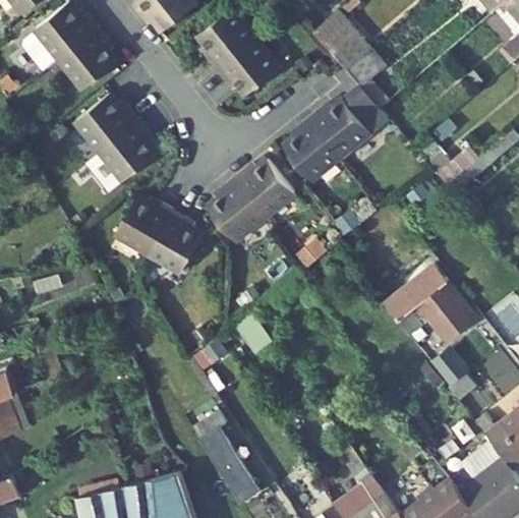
[(10,0),(21,13),(38,0),(10,0)]
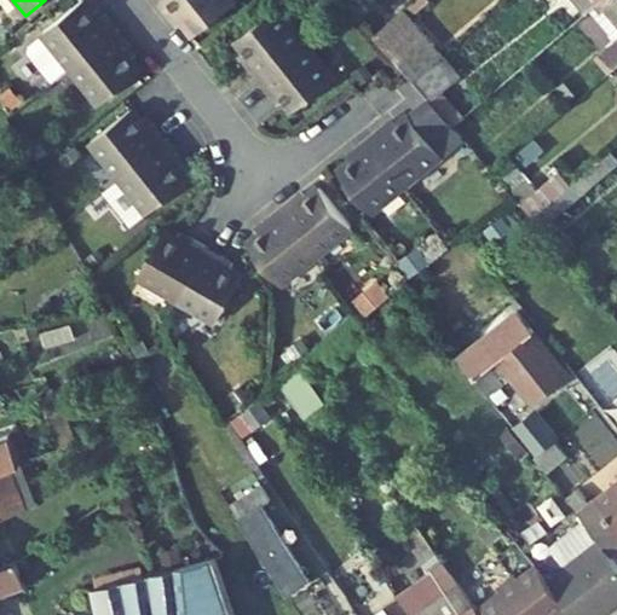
[(234,6),(229,0),(157,0),(154,3),(167,18),(173,15),(192,39),(234,6)]
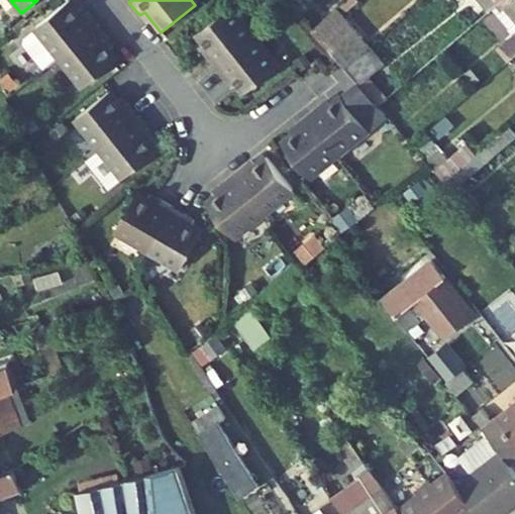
[(355,1),(354,0),(346,0),(339,7),(343,12),(355,1)]
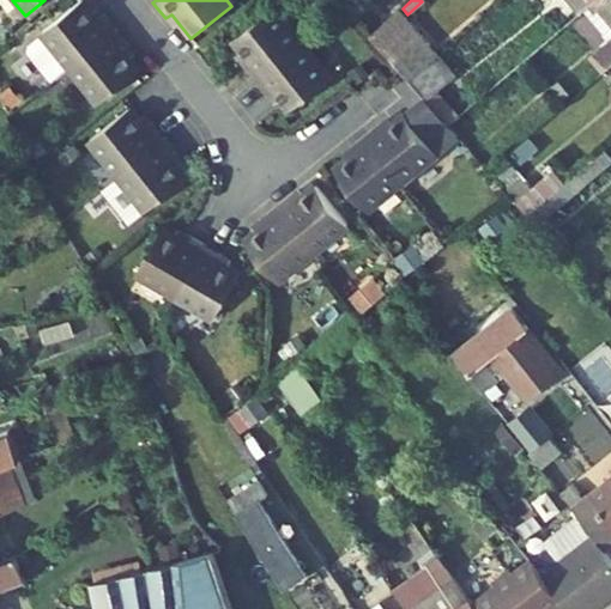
[(582,12),(588,8),(597,0),(567,0),(580,14),(582,12)]
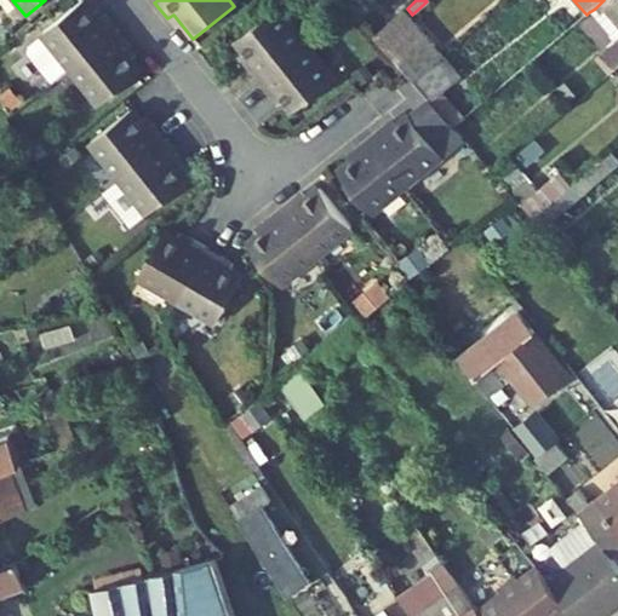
[(613,72),(617,67),(617,0),(604,0),(595,9),(600,13),(607,7),(617,21),(617,39),(614,42),(599,56),(613,72)]
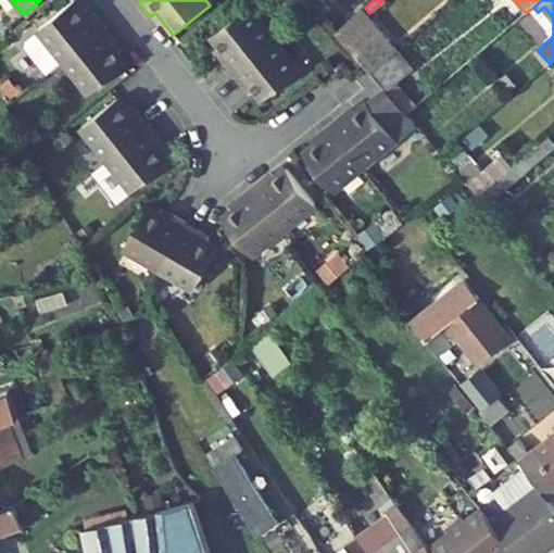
[(329,13),(319,1),(311,8),(320,21),(329,13)]
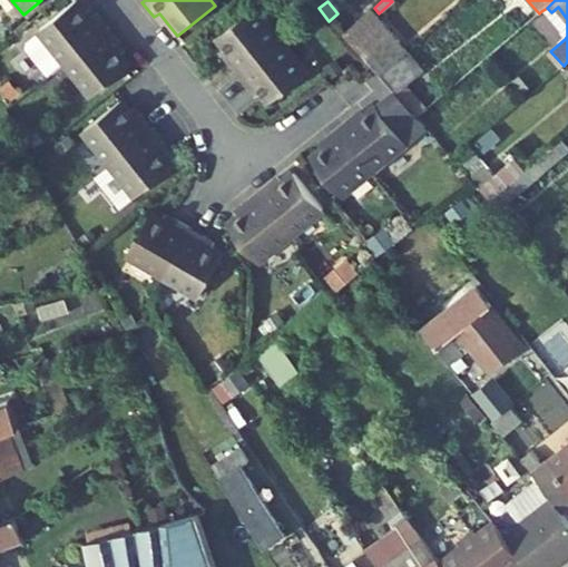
[(64,65),(107,30),(96,16),(90,20),(76,2),(38,32),(39,35),(26,45),(25,51),(45,76),(61,62),(64,65)]
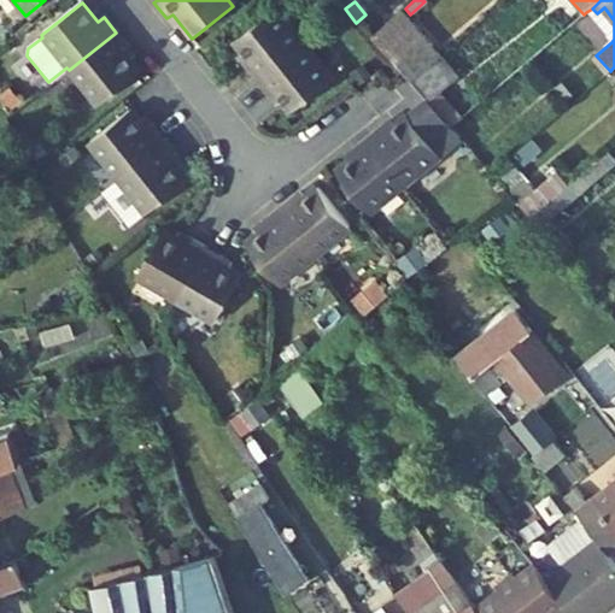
[(586,12),(611,42),(614,39),(614,21),(604,7),(597,13),(592,9),(586,12)]
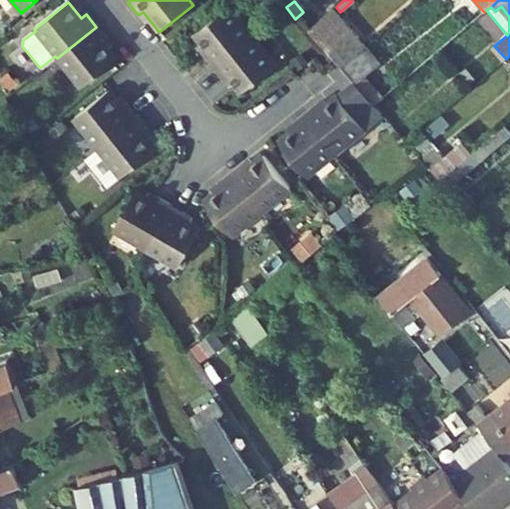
[(202,55),(212,68),(251,38),(228,8),(194,35),(206,51),(202,55)]
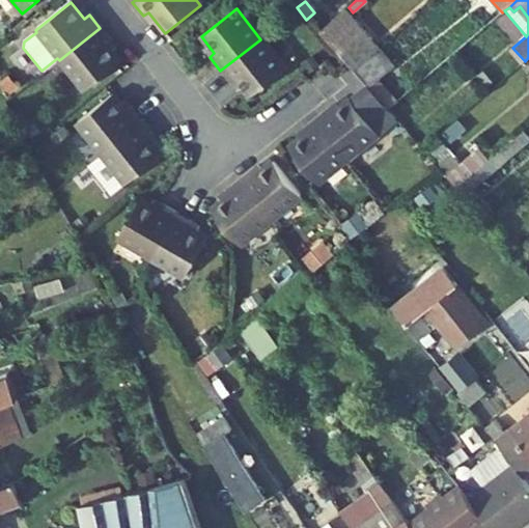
[(353,72),(378,50),(344,10),(317,33),(353,72)]
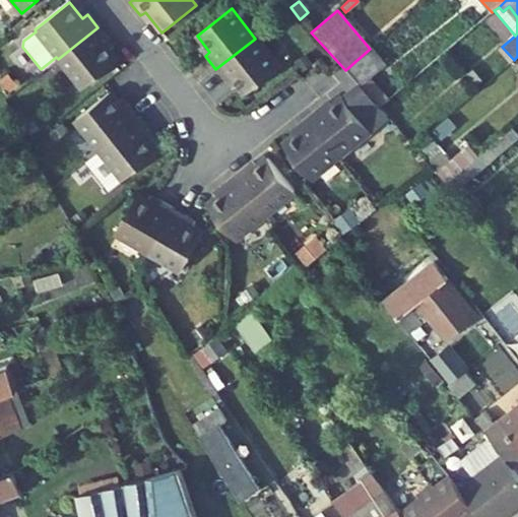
[(104,46),(109,42),(98,27),(58,59),(81,88),(117,61),(104,46)]
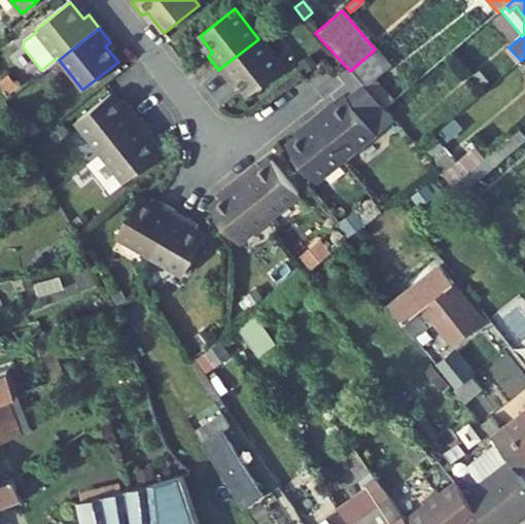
[(282,69),(258,39),(218,70),(230,84),(234,80),(247,97),(282,69)]
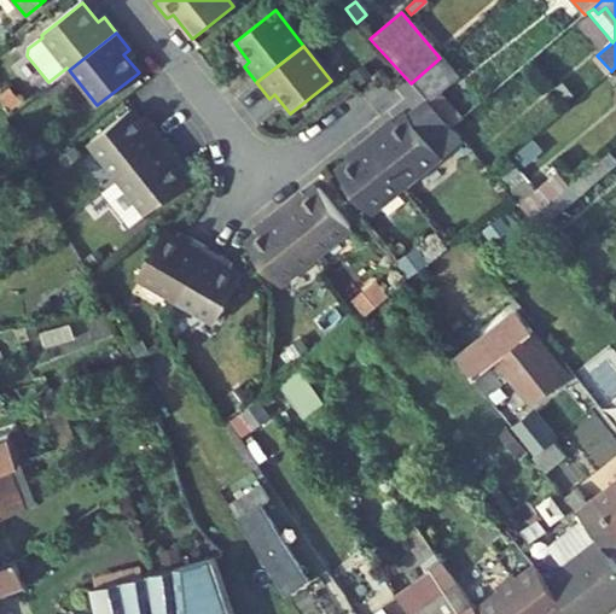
[(606,76),(611,71),(597,56),(592,59),(606,76)]
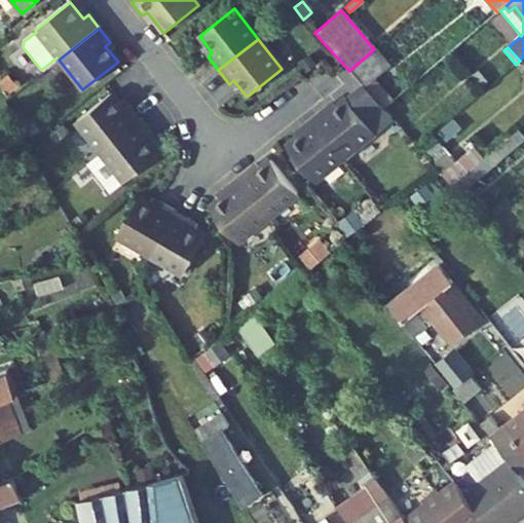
[(349,71),(363,87),(365,89),(375,80),(394,101),(407,88),(374,49),(349,71)]
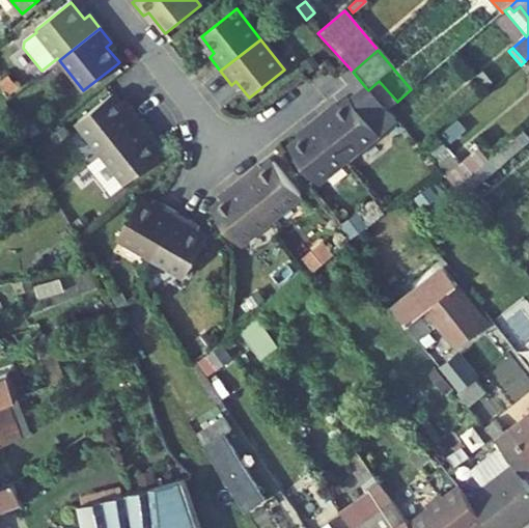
[(484,89),(492,84),(482,73),(475,79),(484,89)]
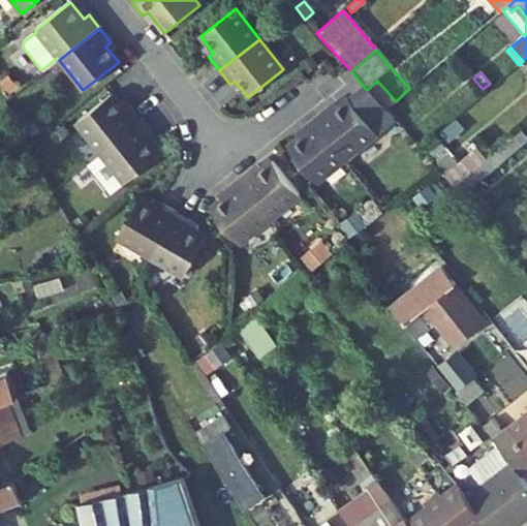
[(6,91),(14,85),(8,76),(0,83),(6,91)]
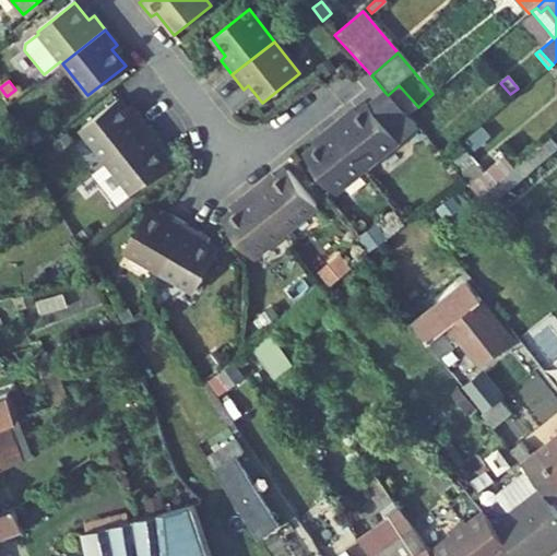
[(406,117),(418,107),(399,85),(388,95),(406,117)]
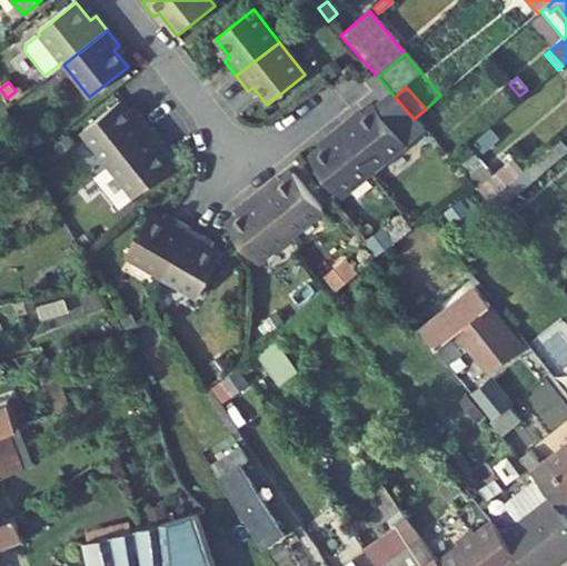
[(529,109),(536,118),(561,97),(554,88),(529,109)]
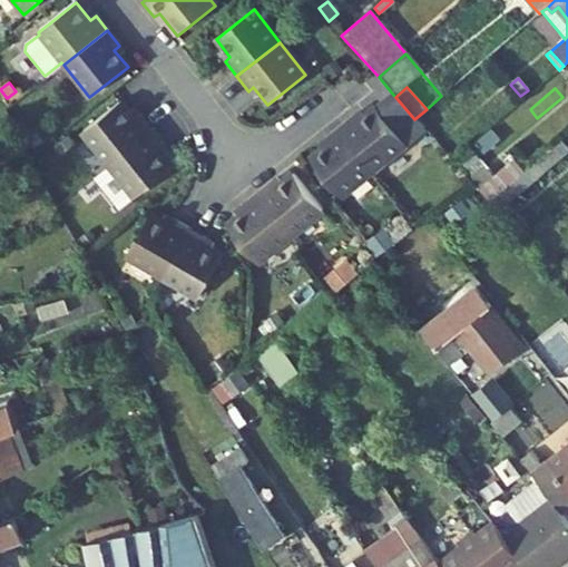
[(353,117),(339,129),(372,172),(426,132),(414,119),(395,97),(393,95),(358,123),(353,117)]
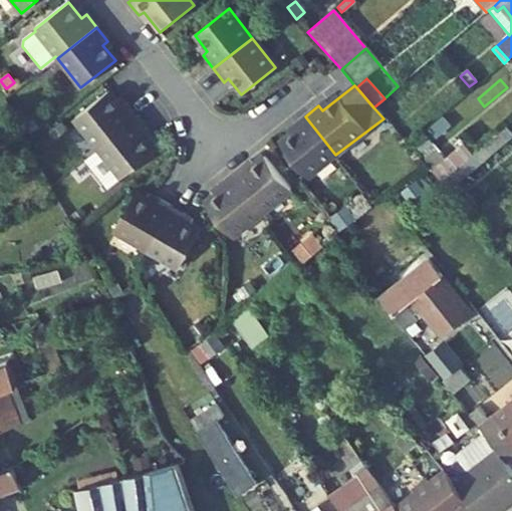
[(74,119),(97,149),(137,118),(125,104),(121,108),(108,92),(74,119)]
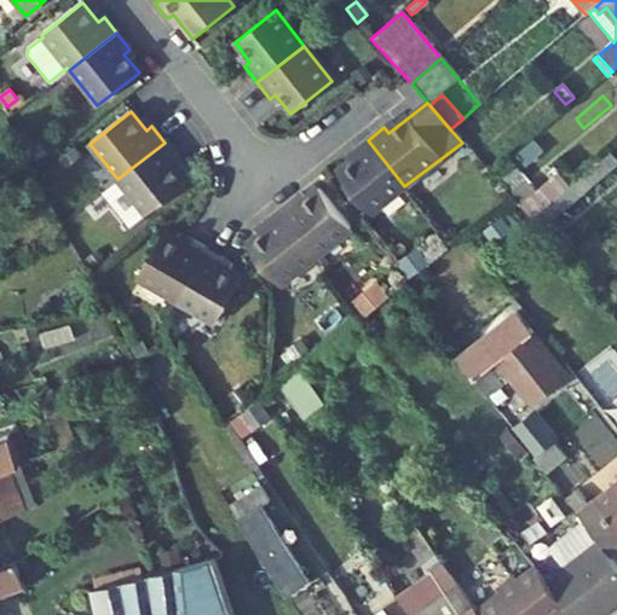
[(563,119),(553,137),(565,143),(575,125),(563,119)]
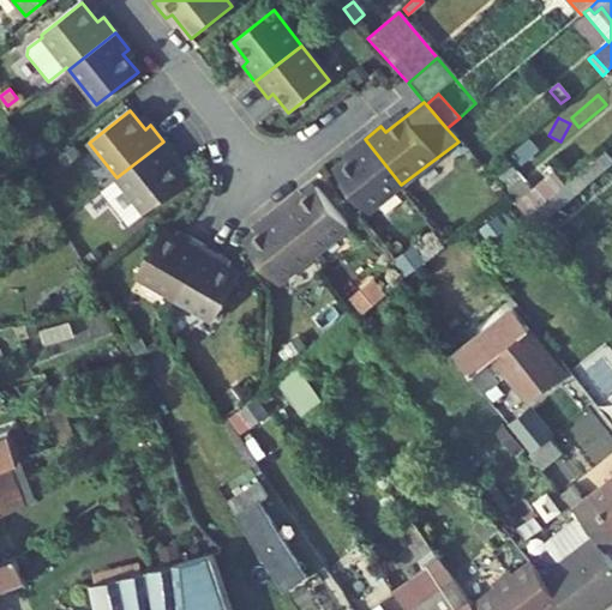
[(540,134),(532,151),(545,157),(552,140),(540,134)]
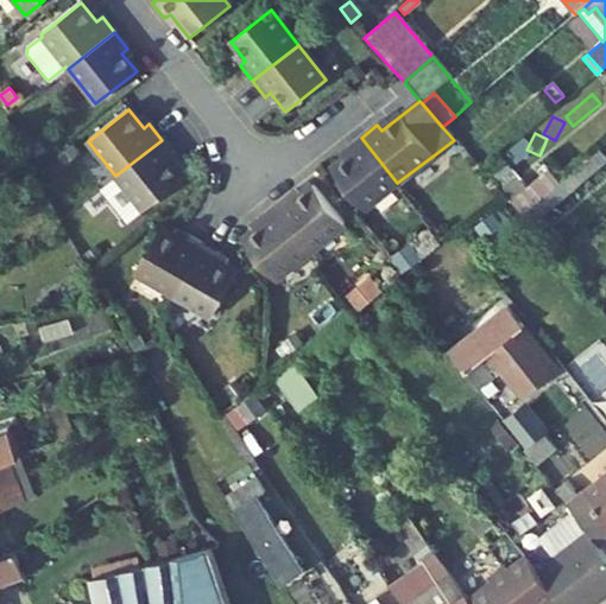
[(330,171),(339,180),(357,203),(364,211),(397,183),(361,138),(345,150),(349,156),(330,171)]
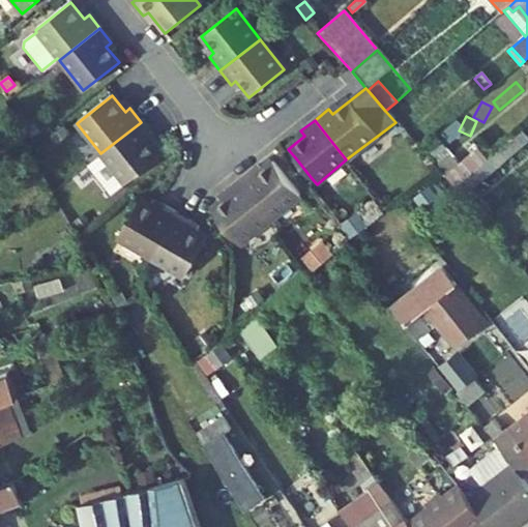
[(39,133),(34,122),(25,127),(30,138),(39,133)]
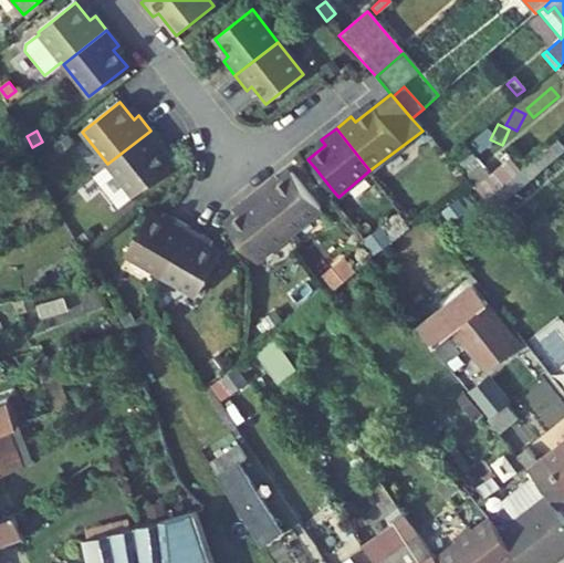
[(163,145),(150,131),(107,164),(133,197),(171,167),(157,149),(163,145)]
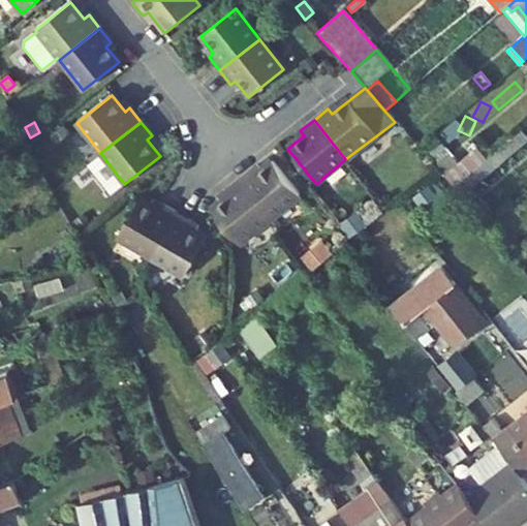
[(62,126),(51,135),(57,144),(69,134),(62,126)]
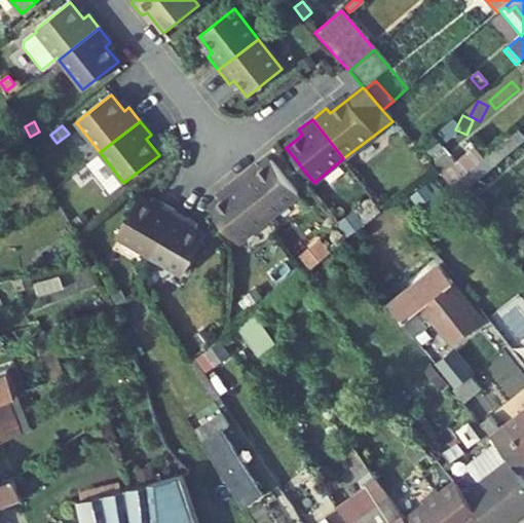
[(451,188),(458,196),(520,142),(513,134),(451,188)]
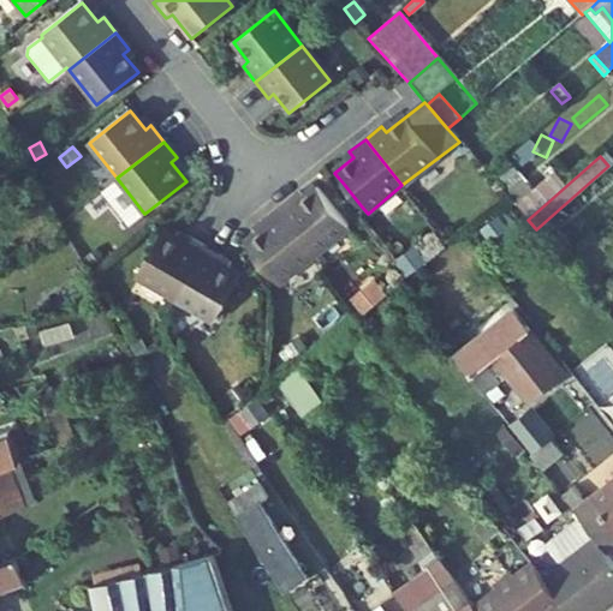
[(523,183),(512,168),(500,177),(513,191),(523,183)]
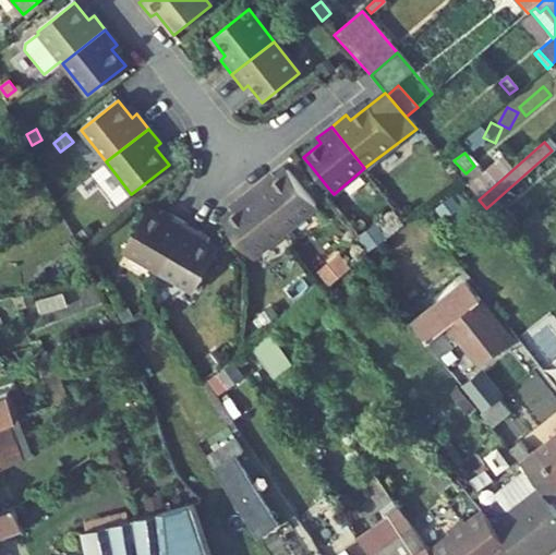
[(503,156),(474,180),(484,191),(512,168),(503,156)]
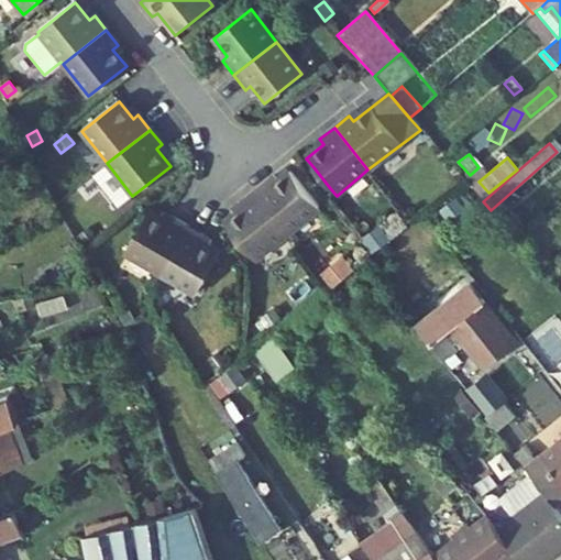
[(107,163),(92,175),(118,207),(132,196),(107,163)]
